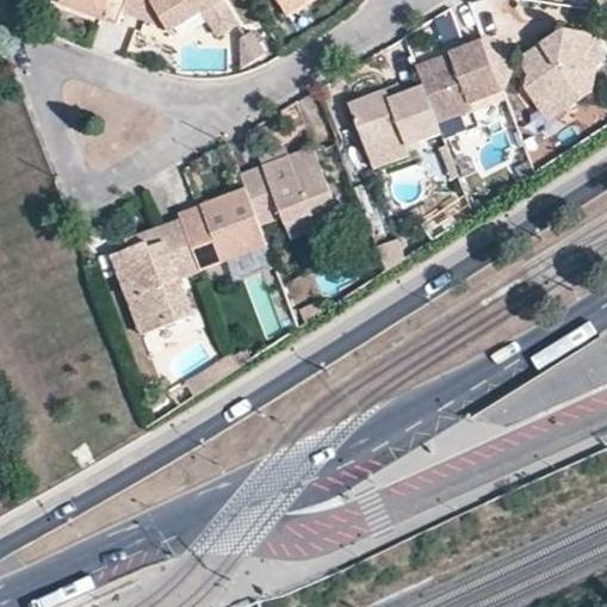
[(123,10),(125,0),(60,0),(82,10),(87,0),(98,0),(104,2),(98,14),(118,23),(123,10)]
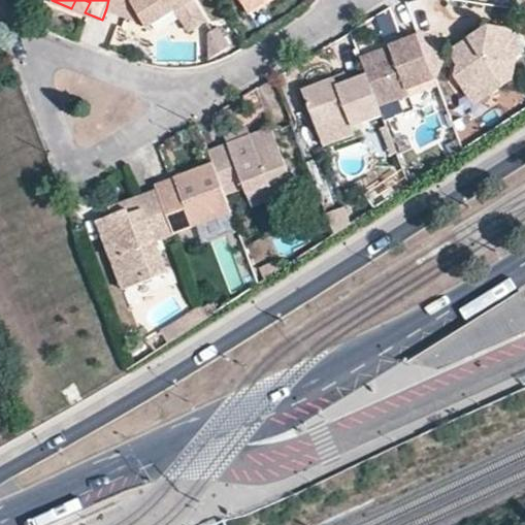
[(75,0),(71,8),(85,12),(90,2),(85,0),(75,0)]
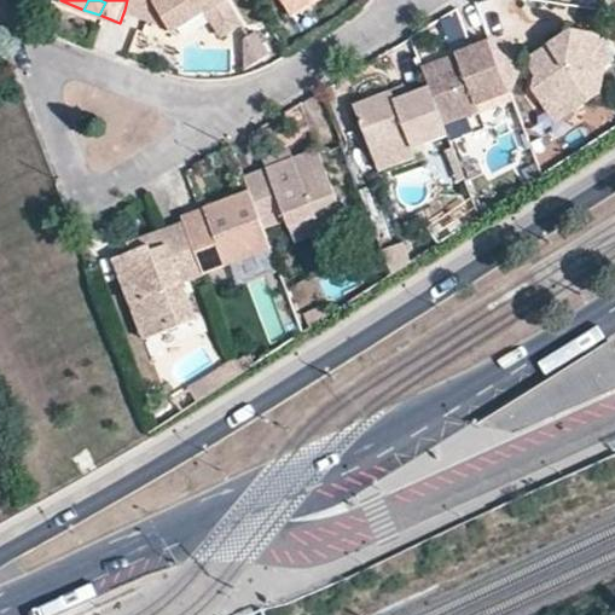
[(149,18),(152,6),(164,23),(170,33),(204,12),(225,0),(127,0),(125,10),(149,18)]
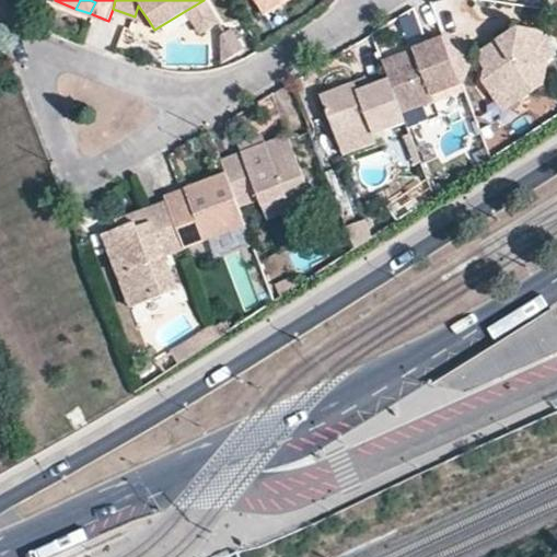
[(204,0),(185,11),(196,30),(216,19),(204,0)]
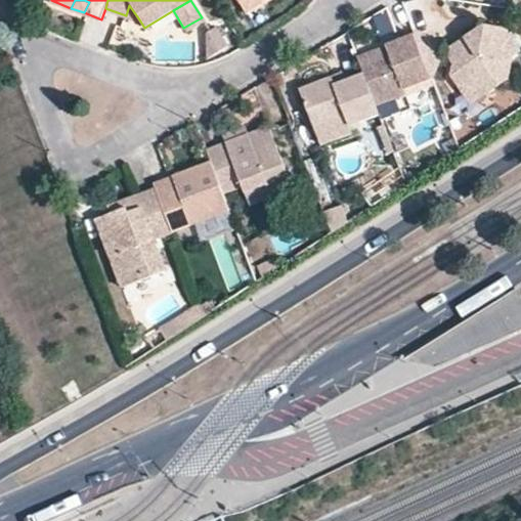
[(241,0),(246,10),(263,0),(241,0)]
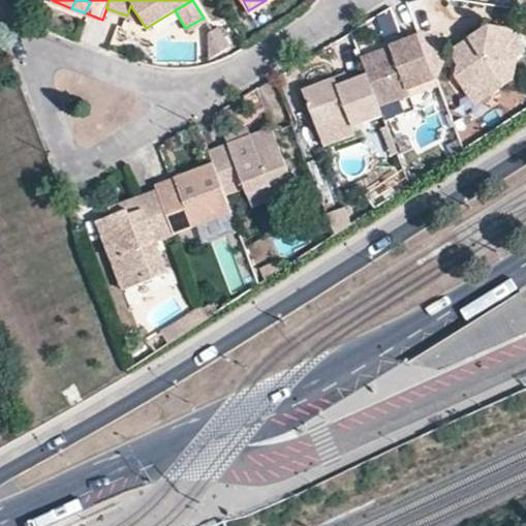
[(216,20),(204,26),(205,56),(229,41),(216,20)]
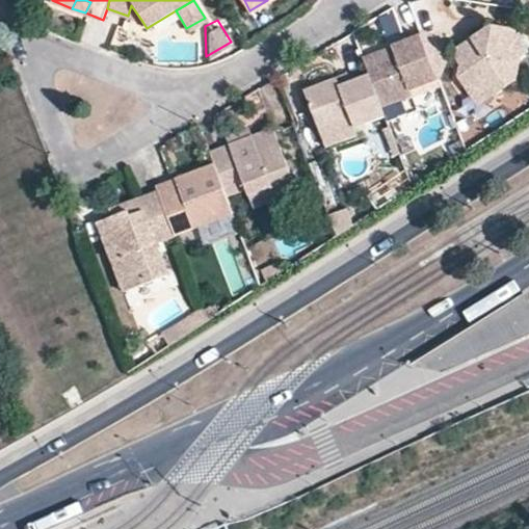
[(499,83),(502,76),(505,60),(513,55),(523,50),(506,24),(488,22),(469,34),(472,40),(459,48),(454,73),(467,91),(475,86),(488,90),(499,83)]
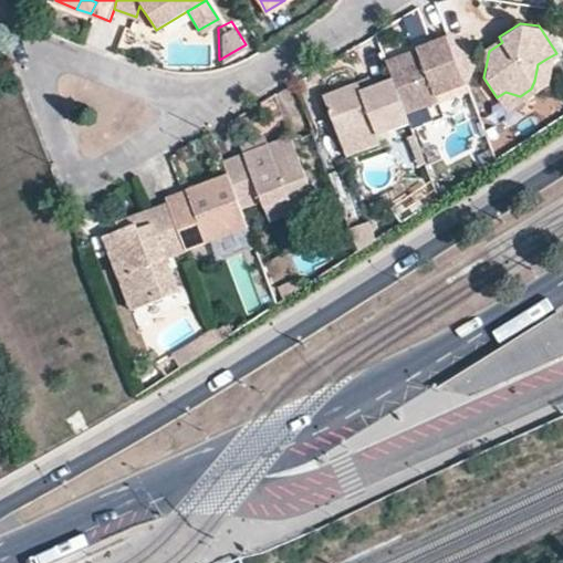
[(444,32),(446,35),(462,81),(478,55),(472,43),(444,32)]
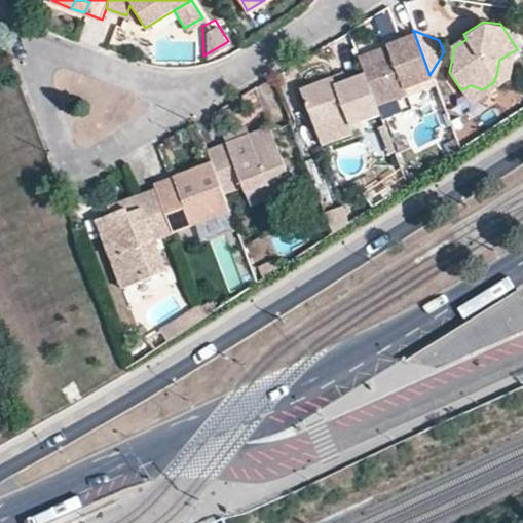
[(385,44),(387,50),(359,61),(364,73),(375,103),(404,92),(402,87),(430,77),(430,75),(414,33),(385,44)]
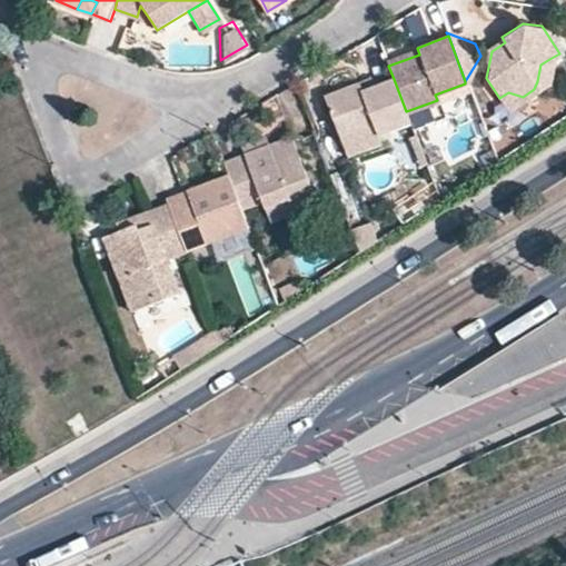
[(386,60),(388,66),(419,55),(417,48),(386,60)]
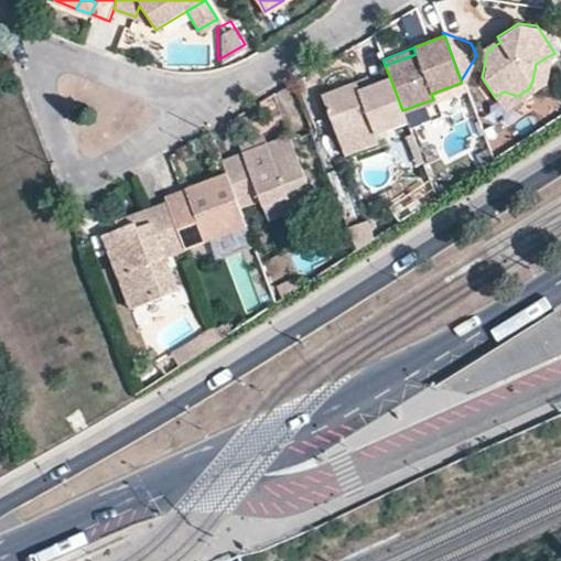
[(532,81),(539,82),(545,58),(536,64),(532,81)]
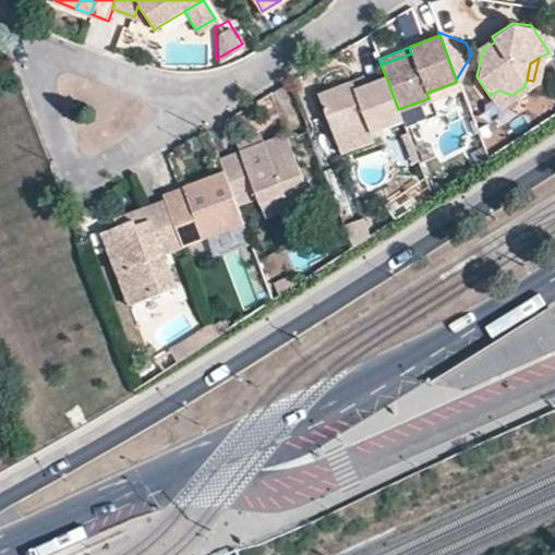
[(368,84),(364,75),(353,80),(357,88),(368,84)]
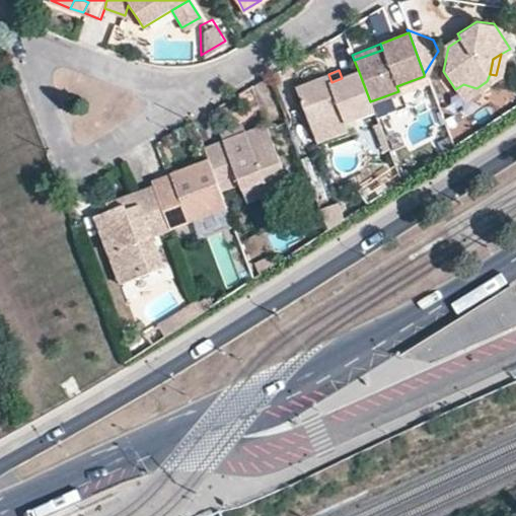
[(328,74),(299,85),(318,139),(349,129),(347,122),(373,112),(370,101),(359,72),(342,78),(332,82),(328,74)]
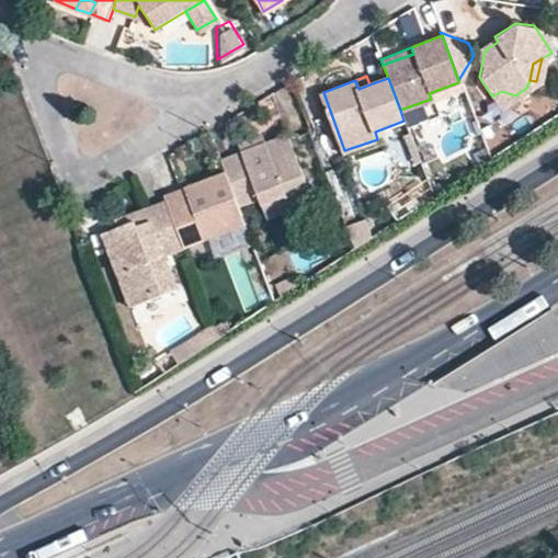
[(515,95),(501,91),(492,97),(500,106),(515,95)]
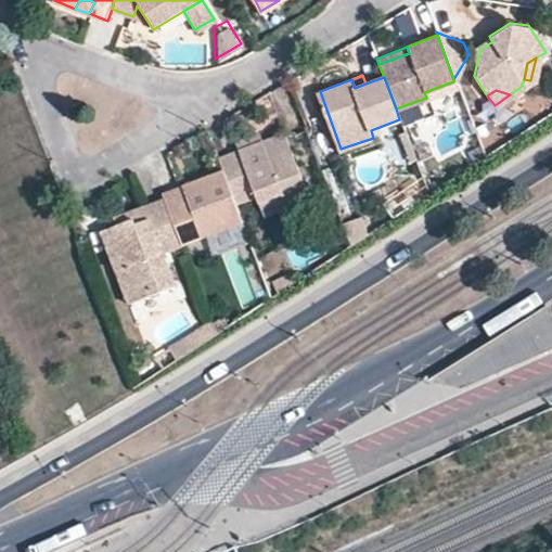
[(234,206),(254,197),(257,204),(279,196),(284,208),(308,201),(282,133),(261,141),(239,151),(217,159),(221,170),(234,206)]
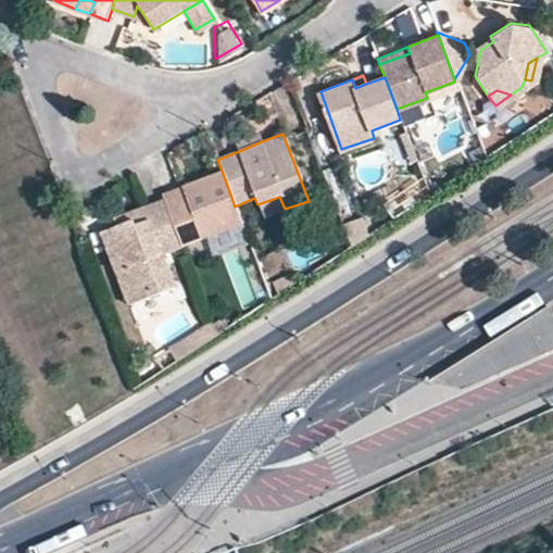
[(235,206),(222,171),(161,193),(163,199),(179,244),(241,222),(235,206)]
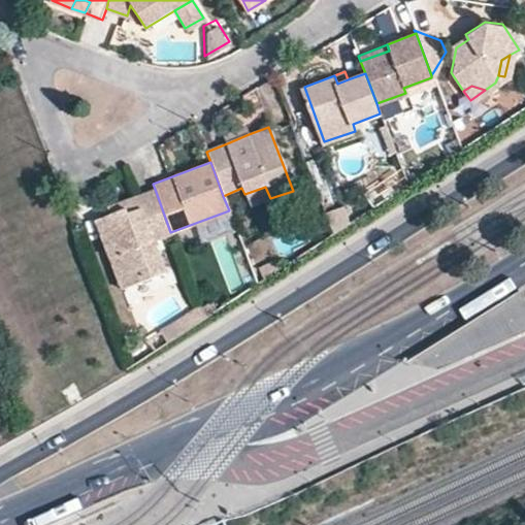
[(270,198),(265,187),(244,194),(250,206),(270,198)]
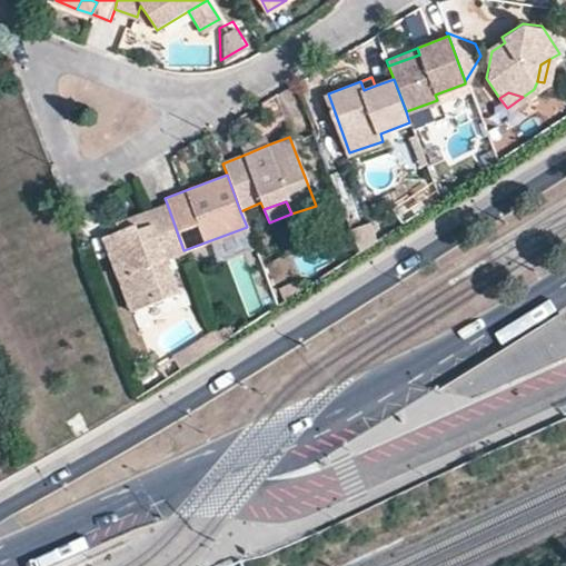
[(177,291),(164,258),(184,250),(167,204),(142,212),(147,224),(135,228),(132,224),(117,230),(101,236),(127,301),(148,294),(152,303),(177,291)]
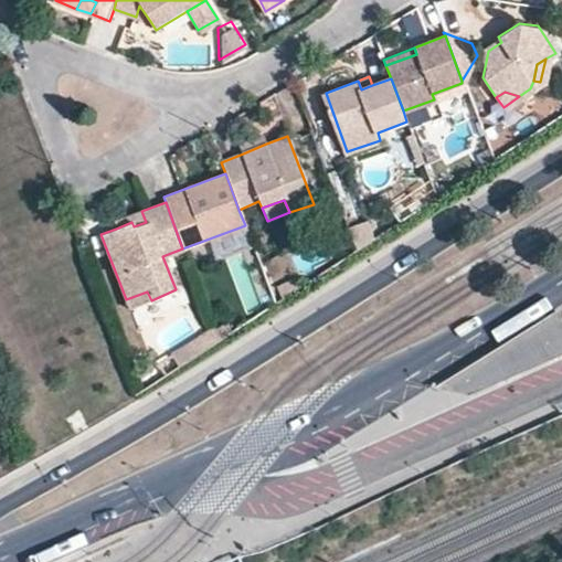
[(113,221),(116,229),(131,222),(134,226),(146,222),(141,211),(113,221)]
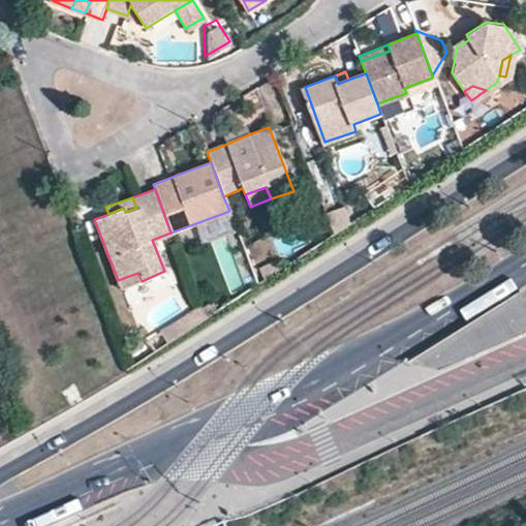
[(142,281),(137,273),(118,280),(120,288),(142,281)]
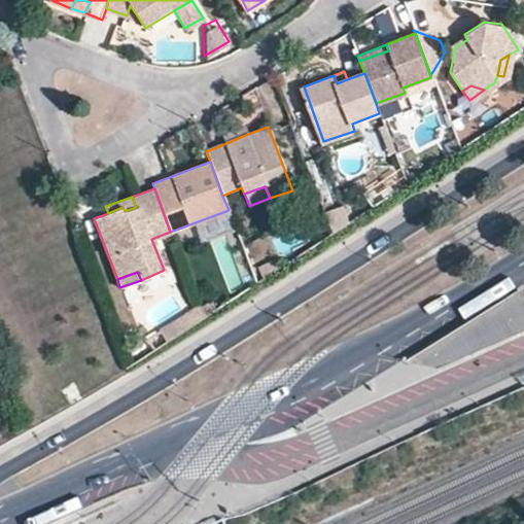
[(523,324),(523,282),(413,355),(419,361),(430,362),(441,362),(523,324)]
